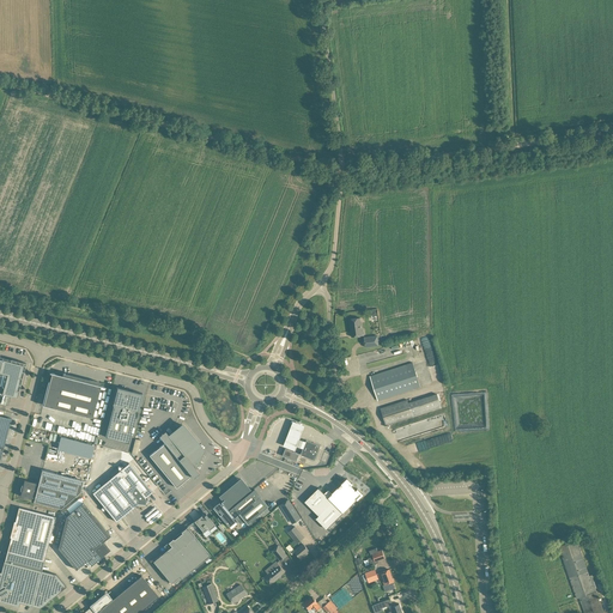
[(352,337),(358,337),(364,335),(363,329),(362,329),(360,317),(350,320),(352,337)]
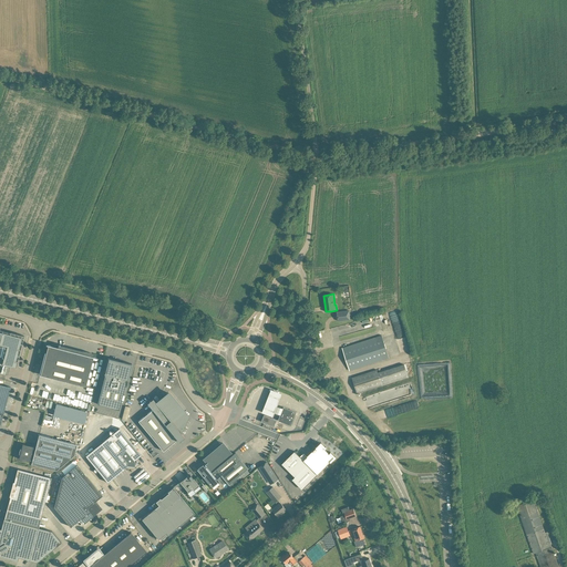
[(349,311),(337,312),(338,321),(350,319),(349,311)]
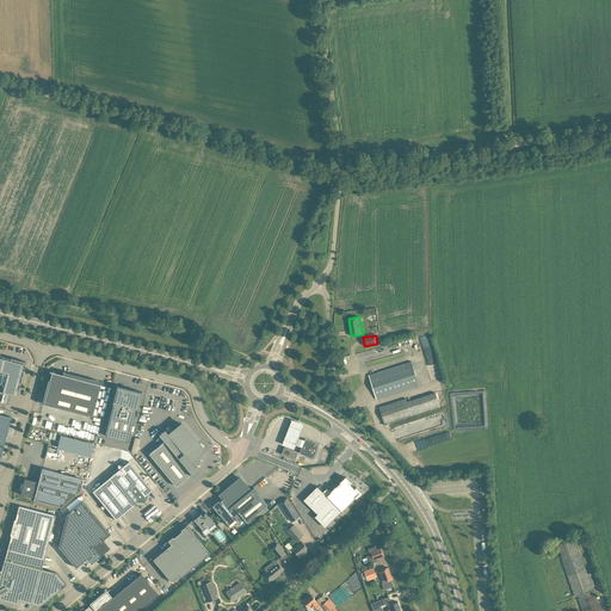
[(0,401),(6,403),(8,394),(17,395),(26,362),(11,358),(11,359),(0,357),(0,401)]
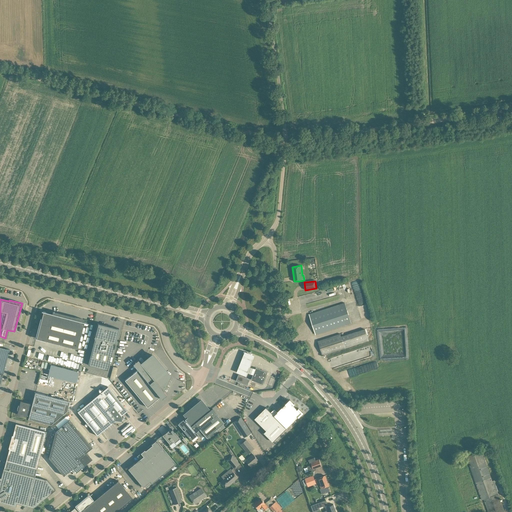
[(345,303),(309,314),(316,334),(320,333),(346,325),(351,323),(345,303)]
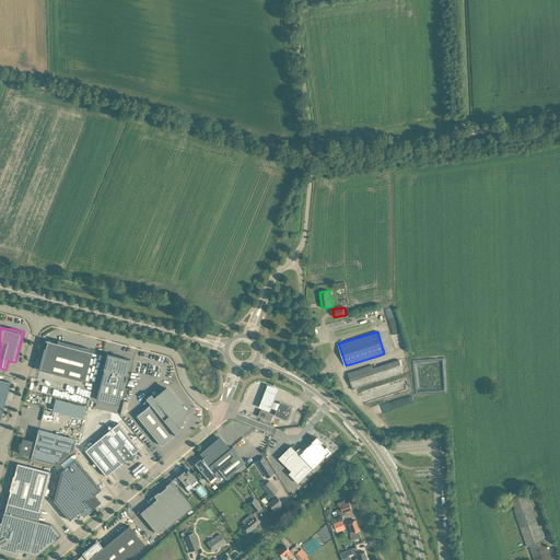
[(96,353),(91,351),(92,349),(57,340),(56,345),(51,342),(51,341),(45,339),(45,340),(47,341),(39,370),(84,382),(90,360),(89,360),(91,352),(96,353)]
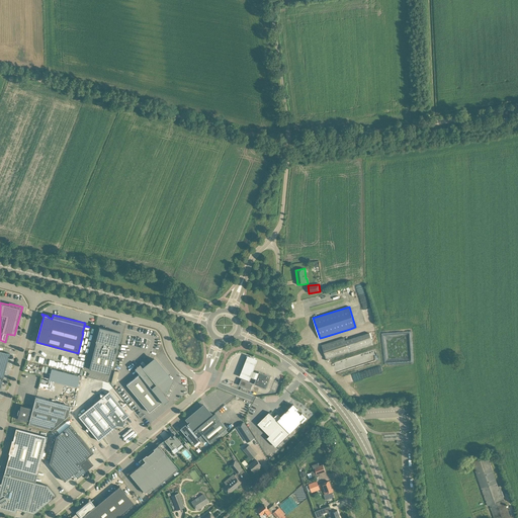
[(116,347),(120,332),(98,327),(95,341),(96,342),(89,369),(108,374),(115,347),(116,347)]
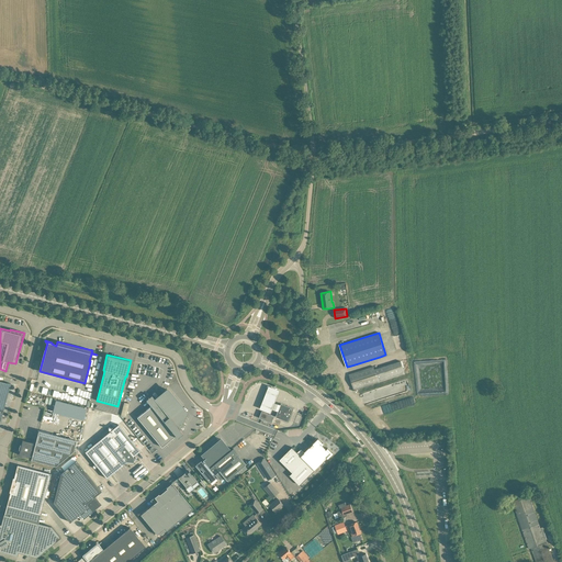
[(353,390),(359,389),(379,382),(404,373),(401,361),(374,369),(373,367),(349,374),(353,390)]
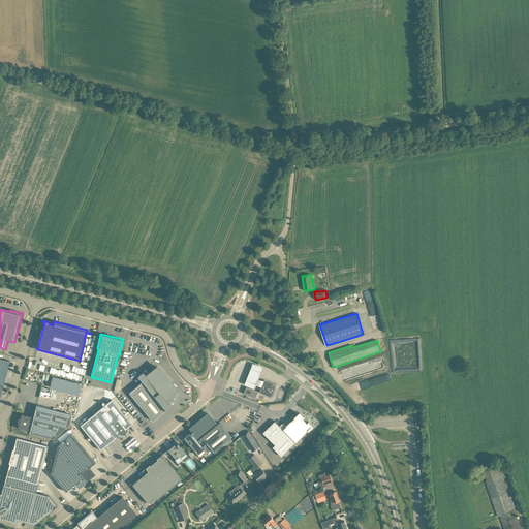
[(0,396),(0,397),(9,361),(0,358),(0,396)]
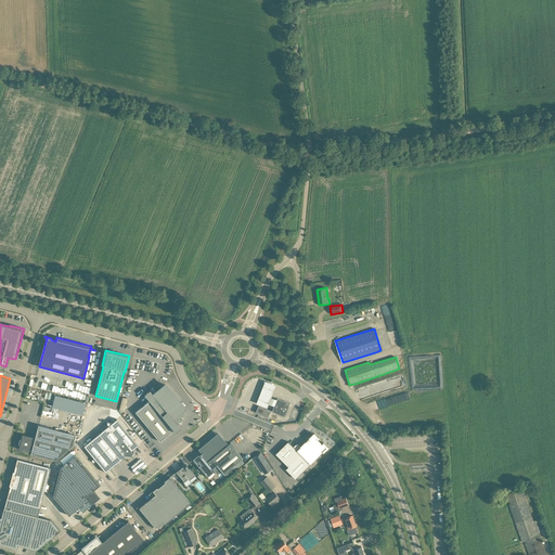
[(42,389),(57,391),(59,387),(61,379),(59,379),(59,378),(48,376),(47,385),(43,384),(42,389)]
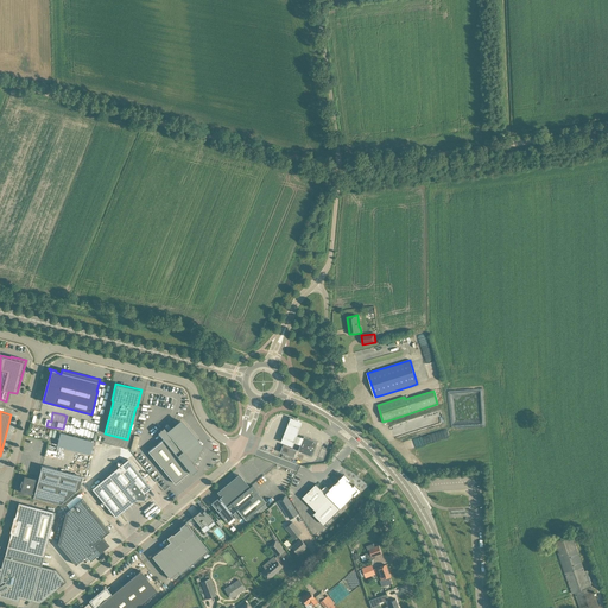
[(87,429),(99,431),(100,425),(101,417),(95,417),(94,423),(88,422),(87,429)]
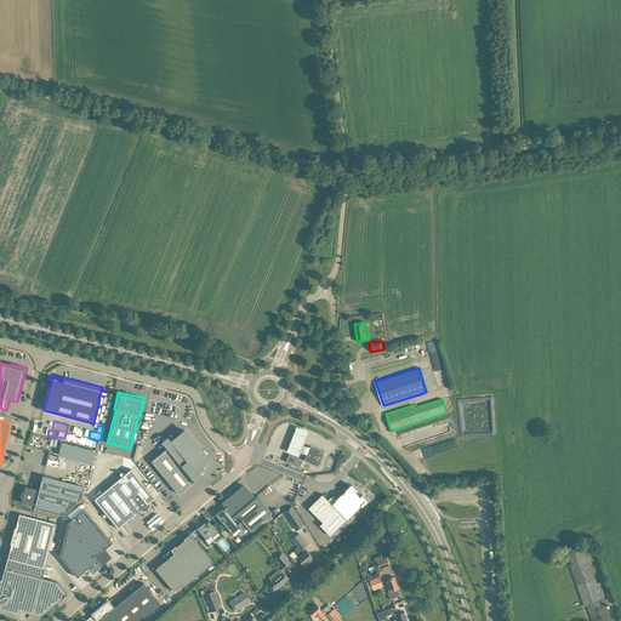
[(198,473),(205,455),(184,431),(171,442),(167,437),(161,442),(167,449),(152,461),(178,494),(194,482),(195,484),(197,483),(201,478),(198,473)]
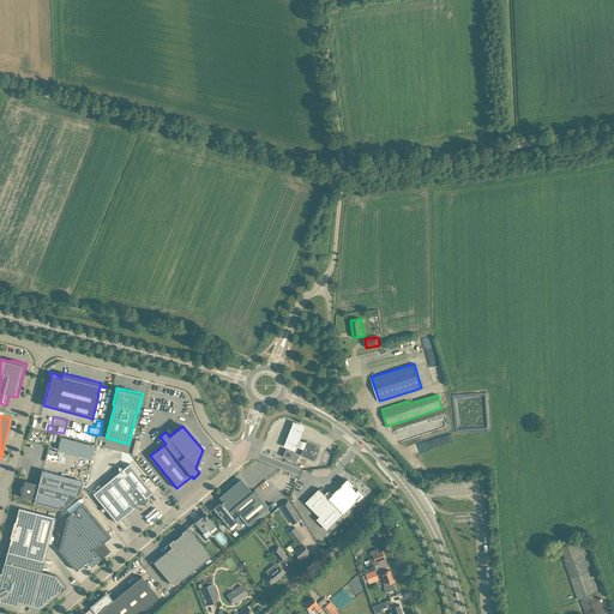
[(58,451),(92,458),(95,445),(60,438),(58,451)]
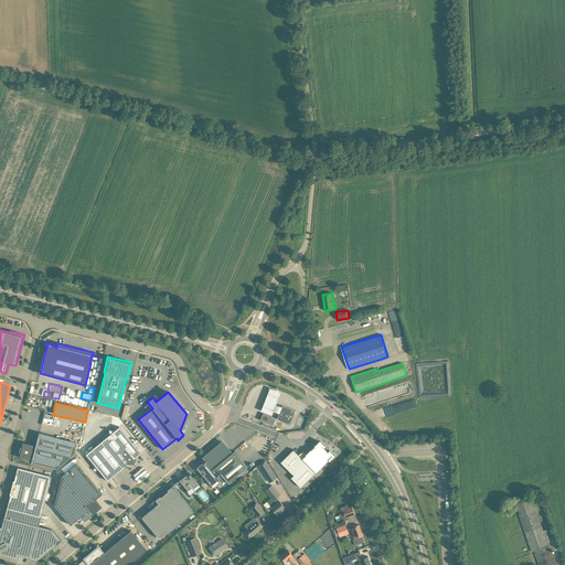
[(290,424),(295,411),(283,406),(277,419),(290,424)]
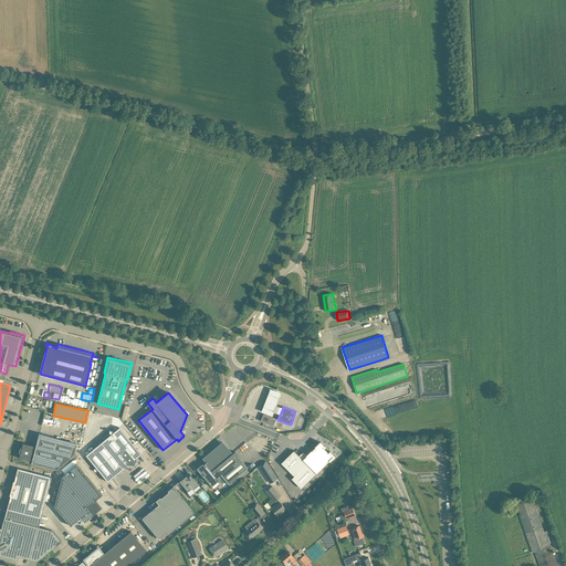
[(273,426),(276,419),(263,413),(261,421),(273,426)]
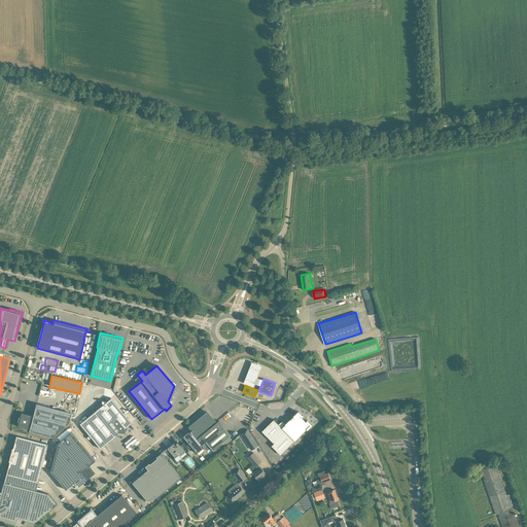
[(79,423),(100,449),(108,442),(107,441),(111,437),(111,438),(114,437),(116,434),(117,432),(125,433),(126,429),(125,427),(130,423),(131,423),(111,397),(79,423)]
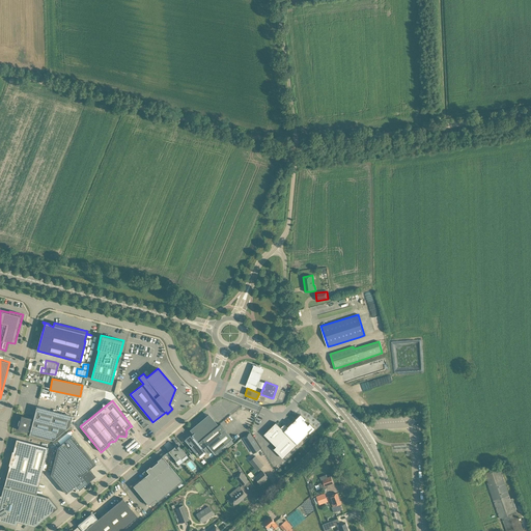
[(72,416),(42,408),(36,407),(33,420),(31,419),(31,418),(21,416),(21,417),(20,419),(19,420),(18,421),(18,423),(18,425),(18,426),(18,428),(18,429),(28,432),(28,431),(30,431),(29,435),(34,436),(52,440),(70,426),(72,416)]
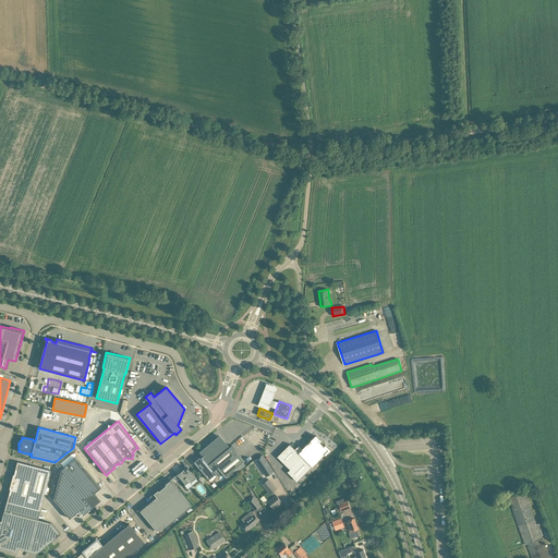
[(290,444),(277,457),(290,470),(288,472),(298,482),(313,466),(325,455),(326,455),(330,450),(326,445),(324,446),(319,441),(322,440),(316,435),(311,440),(312,440),(307,444),(306,444),(307,445),(302,449),(299,446),(295,449),(290,444)]
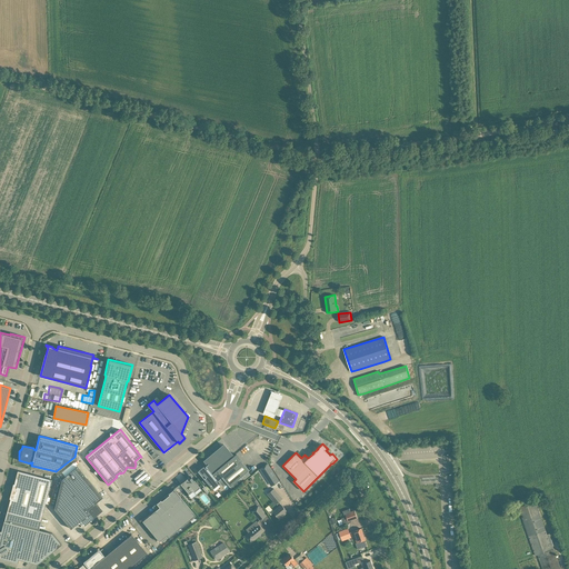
[(236,453),(233,456),(223,445),(205,461),(207,465),(219,479),(223,485),(226,482),(229,487),(230,486),(231,488),(240,481),(238,479),(247,471),(248,470),(240,461),(241,460),(236,453)]
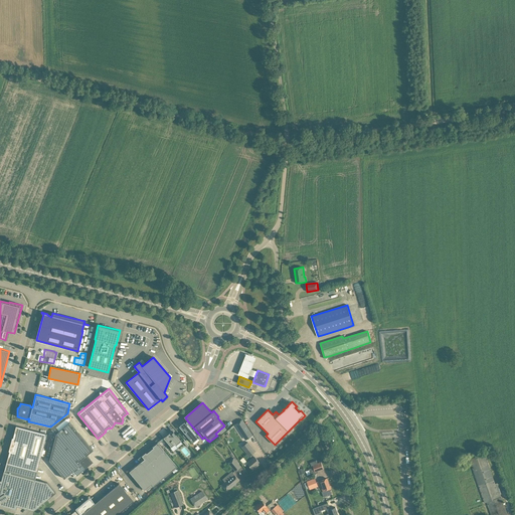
[(235,423),(244,437),(245,440),(249,437),(252,436),(242,419),(235,423)]
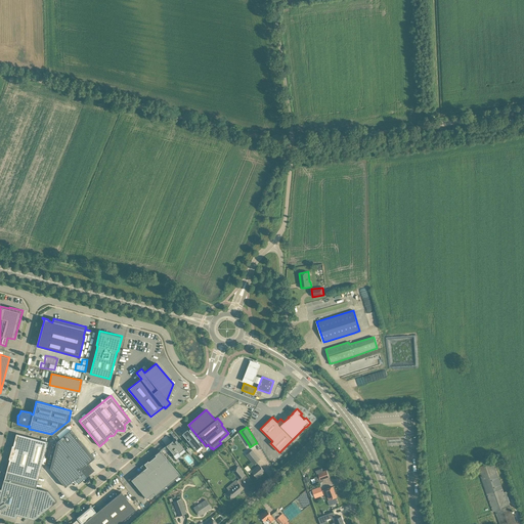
[(206,446),(202,441),(190,428),(189,429),(189,430),(188,431),(187,429),(185,431),(185,430),(182,433),(183,433),(182,434),(185,438),(187,437),(189,439),(187,440),(187,441),(190,444),(190,445),(195,450),(201,446),(199,443),(200,442),(205,447),(206,446)]
